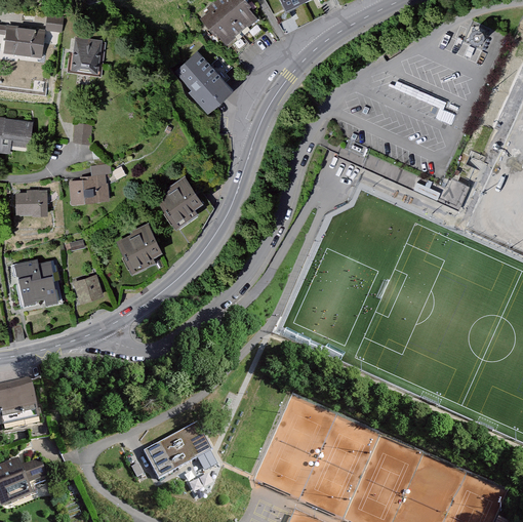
[(223,1),(217,5),(242,36),(257,24),(248,11),(252,8),(245,0),(222,0),(223,1)]
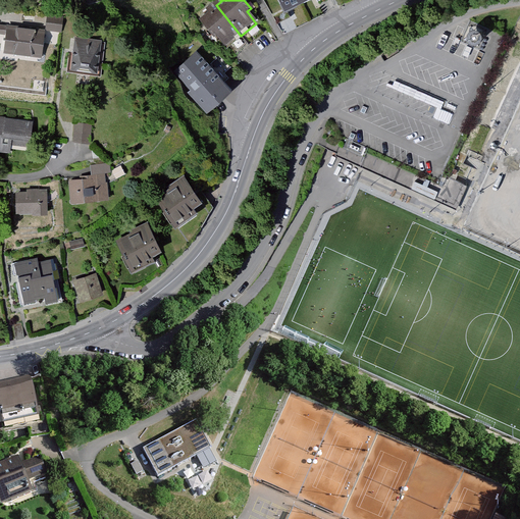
[(279,0),(286,12),(302,4),(300,0),(279,0)]
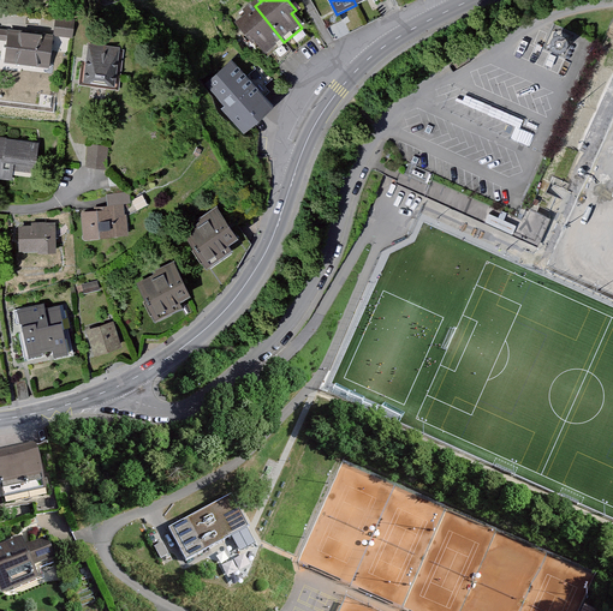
[(266,57),(284,42),(255,6),(250,10),(248,6),(239,13),(243,17),(234,24),(251,46),(255,43),(266,57)]
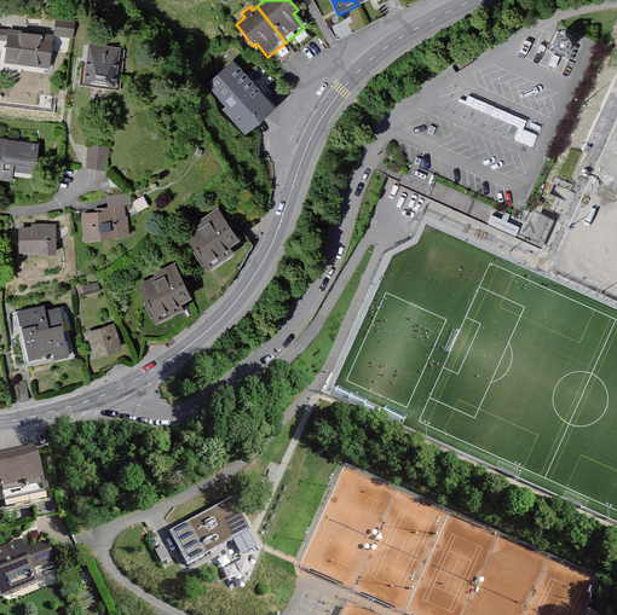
[(73,40),(75,19),(56,18),(53,38),(73,40)]
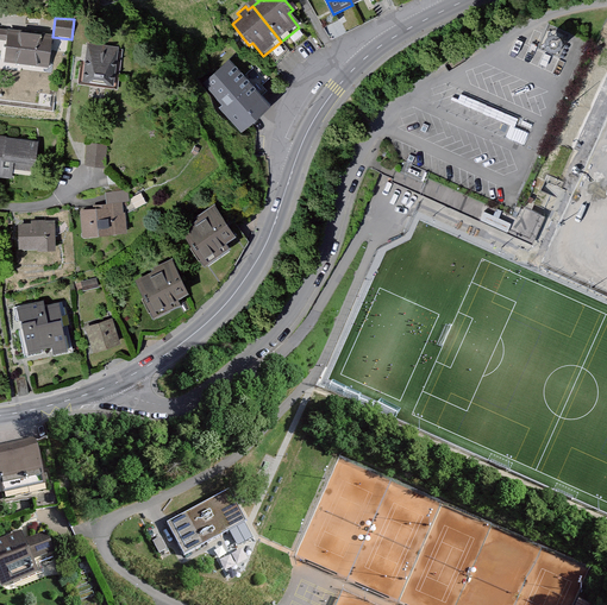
[(48,67),(50,36),(19,33),(19,30),(0,27),(0,39),(6,41),(5,64),(48,67)]
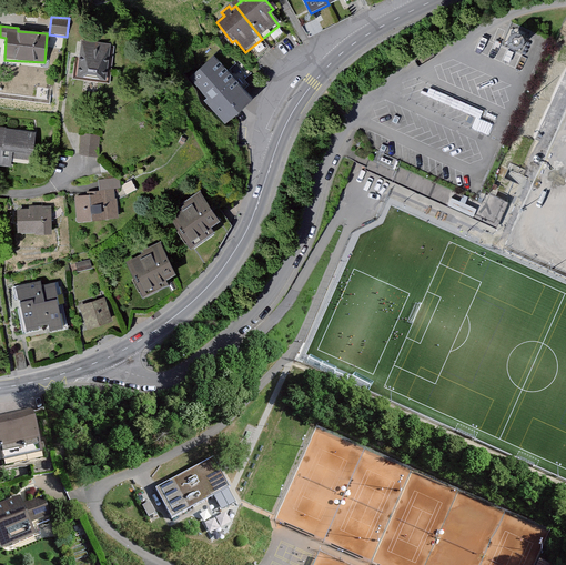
[(521,36),(518,33),(516,33),(513,33),(511,33),(509,36),(507,38),(507,40),(507,42),(508,44),(509,47),(512,48),(514,48),(517,48),(519,47),(521,44),(522,42),(522,40),(522,38),(521,36)]
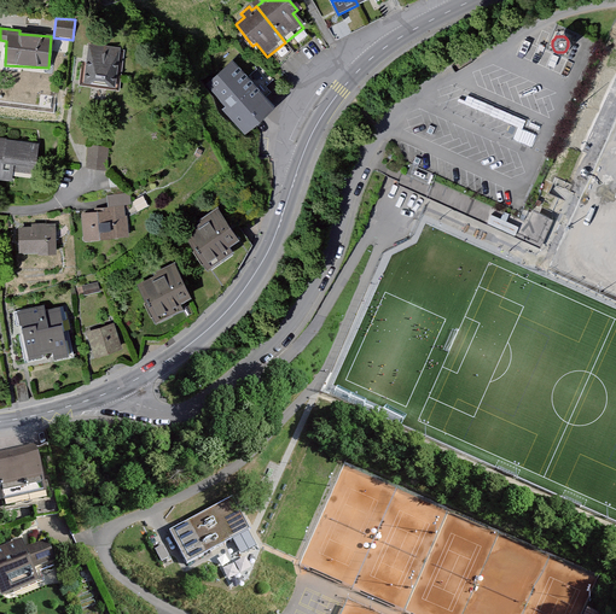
[(120,46),(85,42),(81,85),(116,88),(120,46)]
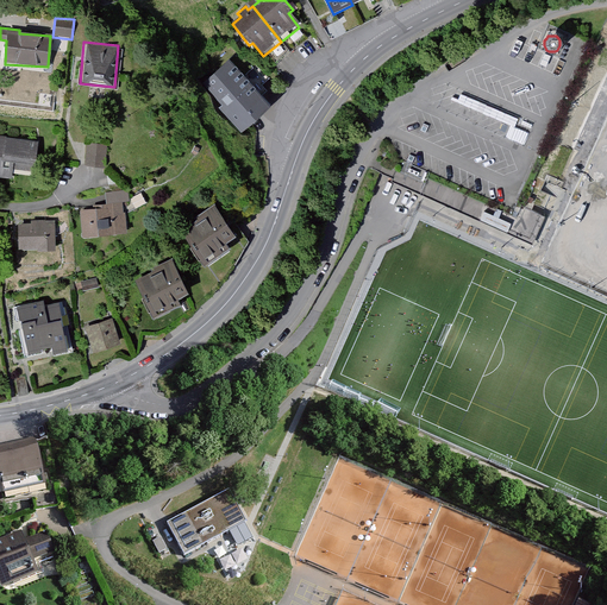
[(271,109),(227,58),(199,83),(243,134),(271,109)]
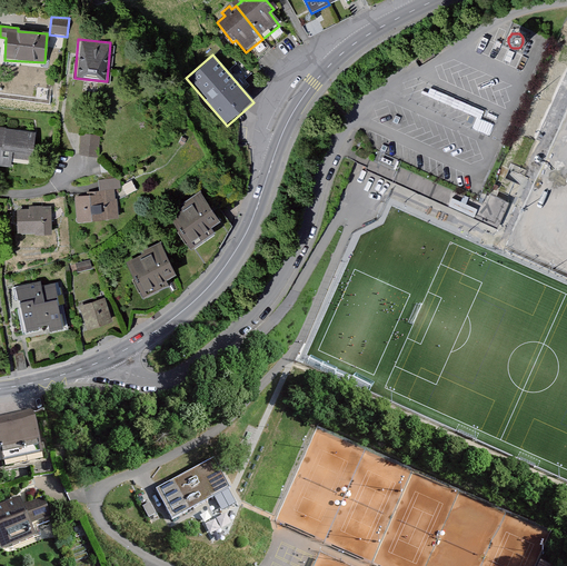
[(0,164),(8,166),(9,158),(25,159),(26,152),(30,154),(33,130),(3,127),(0,126),(0,164)]
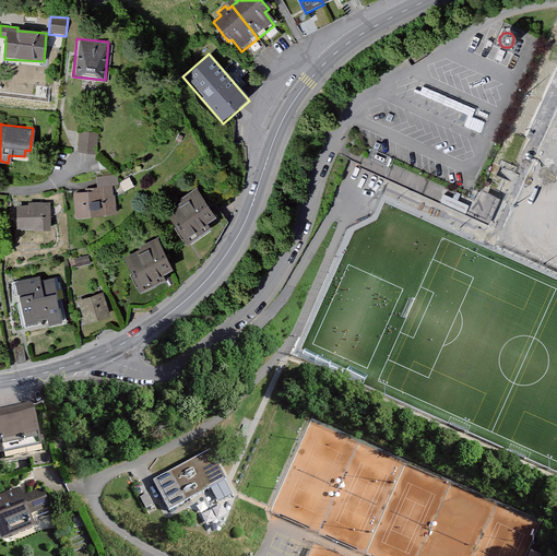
[(96,129),(78,127),(75,149),(94,150),(96,129)]
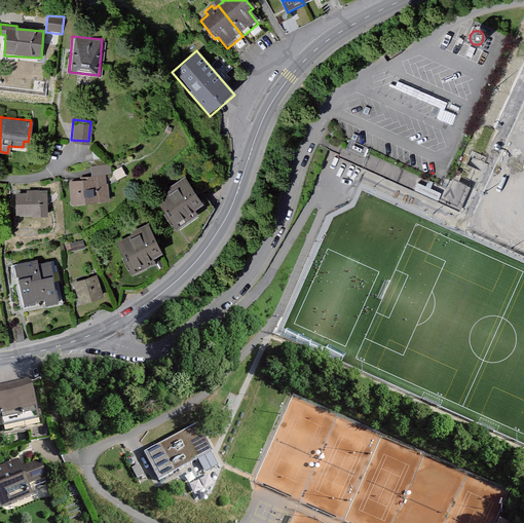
[(366,159),(341,149),(338,157),(368,170),(457,207),(468,184),(444,175),(440,183),(369,154),(366,159)]
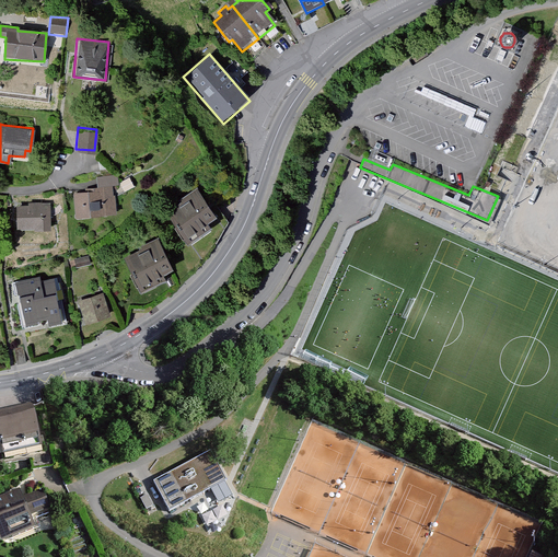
[(74,213),(114,208),(112,182),(117,181),(116,171),(94,173),(95,183),(86,184),(86,186),(71,188),(74,213)]
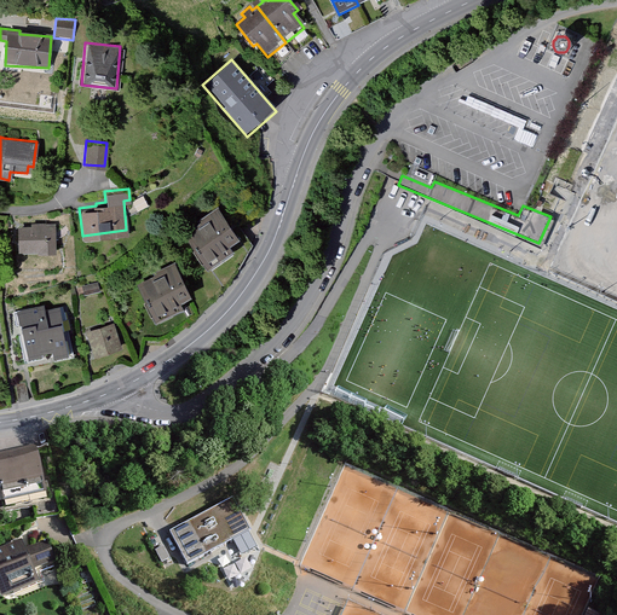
[(183,236),(207,271),(242,247),(217,208),(194,224),(196,227),(183,236)]
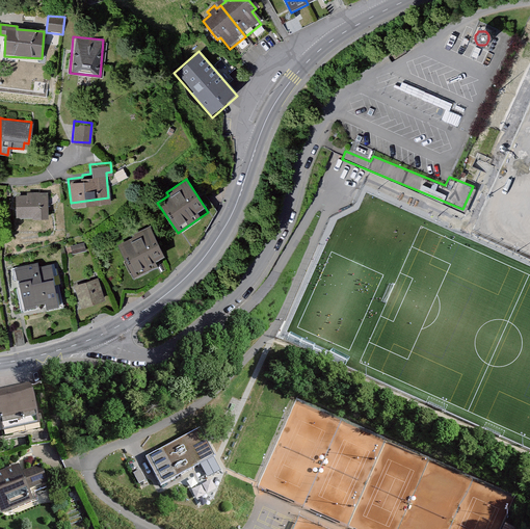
[(25,188),(25,190),(15,190),(15,214),(47,213),(47,188),(25,188)]
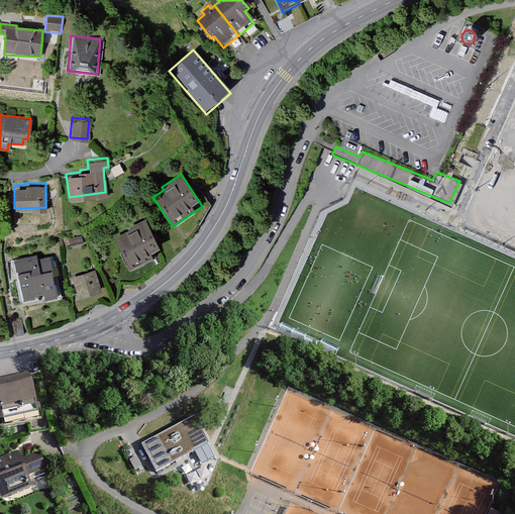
[(124,232),(113,238),(130,270),(163,251),(145,220),(132,227),(135,231),(126,236),(124,232)]
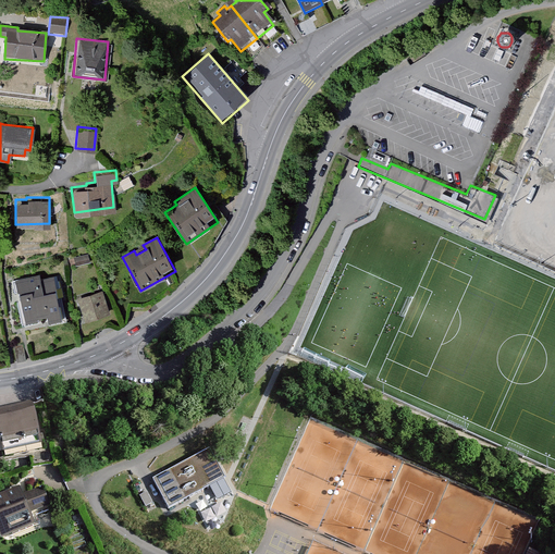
[(86,249),(73,254),(75,262),(88,258),(86,249)]
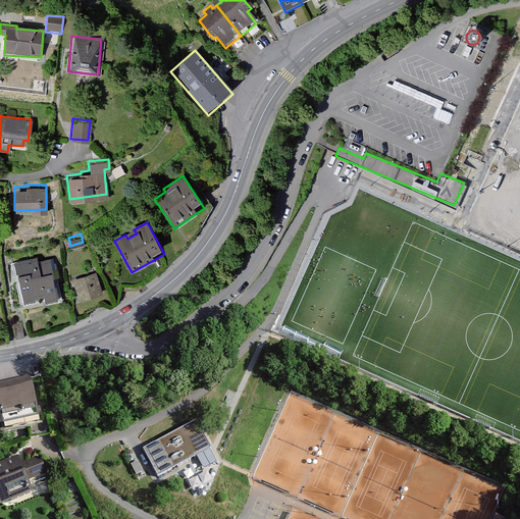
[(42,257),(17,262),(27,306),(47,302),(48,306),(60,304),(54,272),(60,271),(57,260),(43,263),(42,257)]
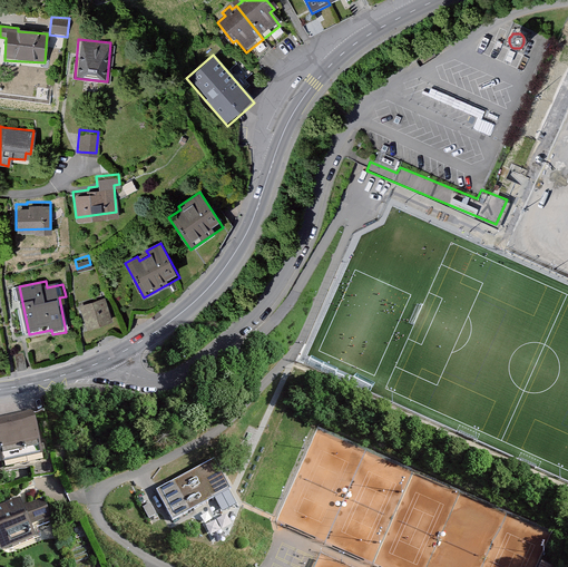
[(103,297),(77,306),(85,331),(111,323),(103,297)]
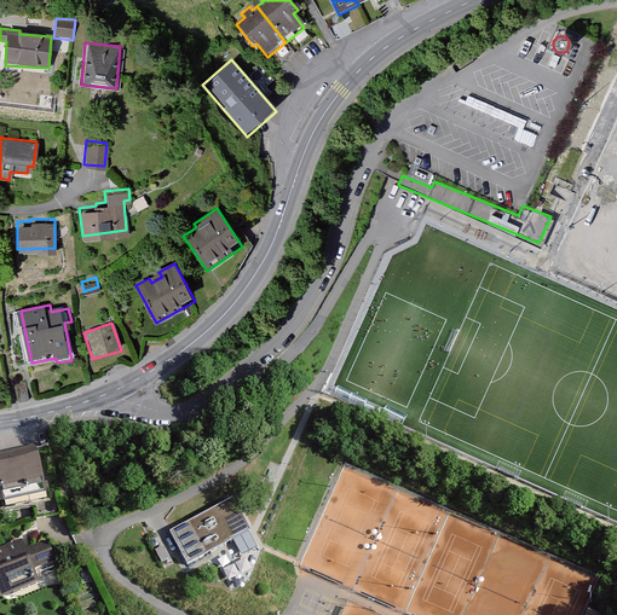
[(35,447),(0,454),(0,493),(4,509),(35,503),(34,494),(45,492),(35,447)]
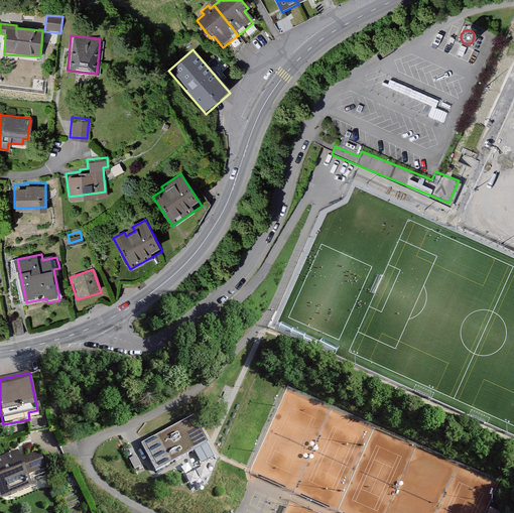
[(194,414),(140,440),(154,471),(186,456),(189,462),(212,452),(194,414)]
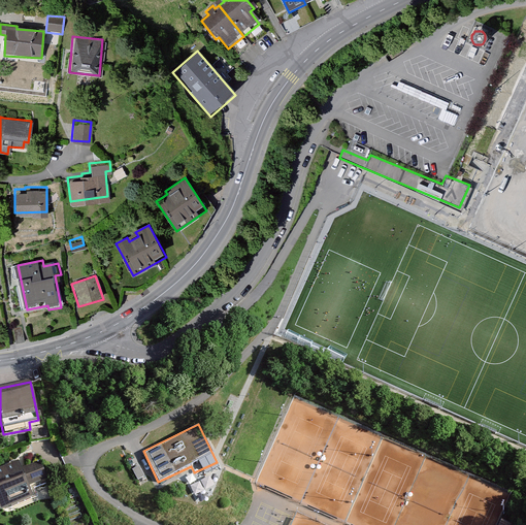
[(0,515),(33,501),(28,489),(45,483),(38,461),(20,468),(18,462),(0,468),(0,515)]
